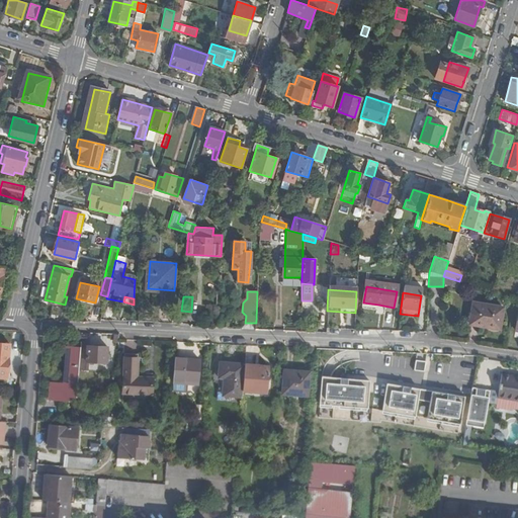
[(503,309),(473,303),(469,324),(499,329),(503,309)]
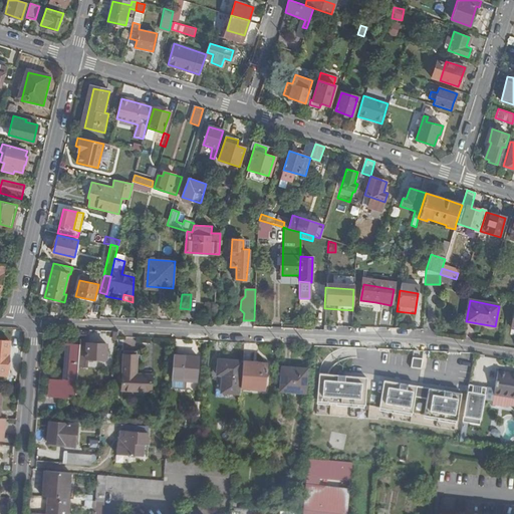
[(87,343),(80,342),(80,346),(79,359),(106,361),(107,344),(87,343)]
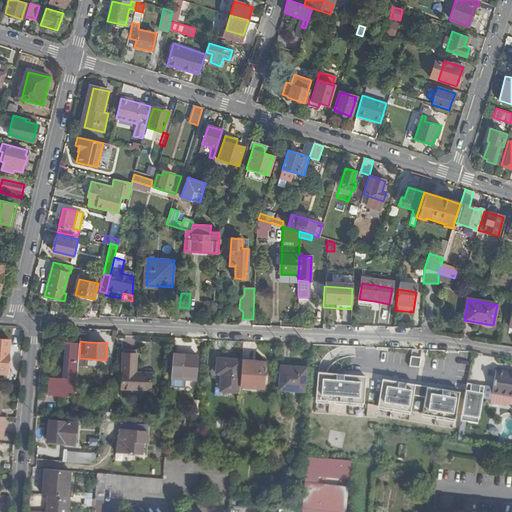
[(79,358),(80,345),(66,343),(63,379),(50,378),(49,394),(67,396),(68,392),(76,393),(79,358)]
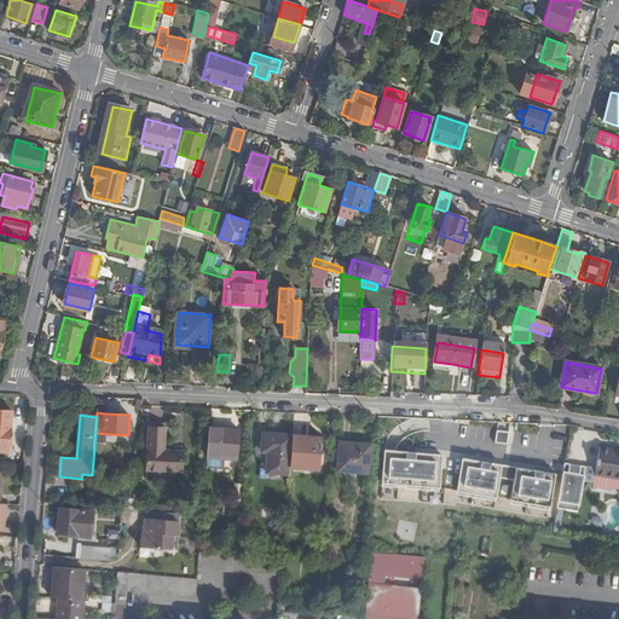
[(0,450),(9,451),(11,426),(0,424),(0,450)]
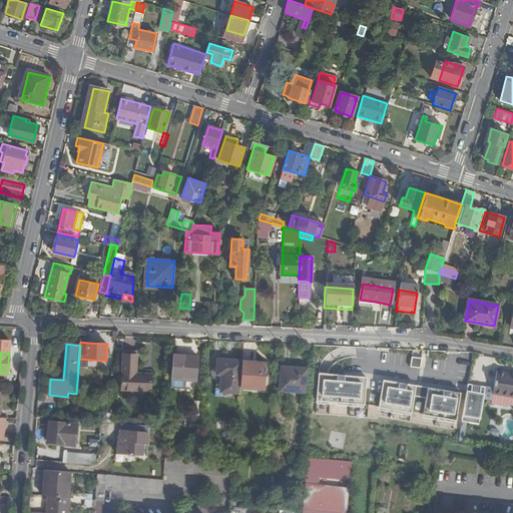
[(136,372),(137,353),(123,353),(121,388),(150,390),(151,373),(136,372)]
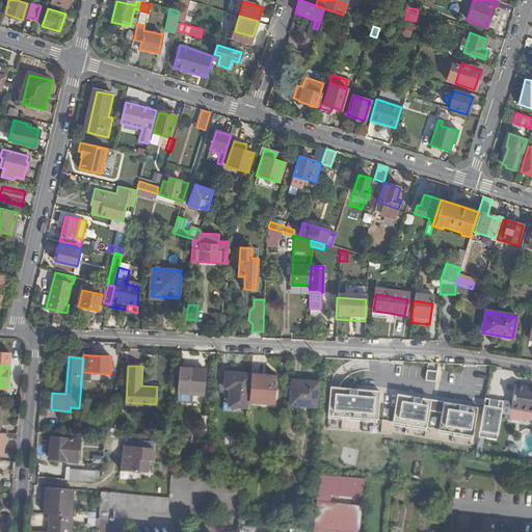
[(206,370),(181,368),(179,391),(204,394),(206,370)]
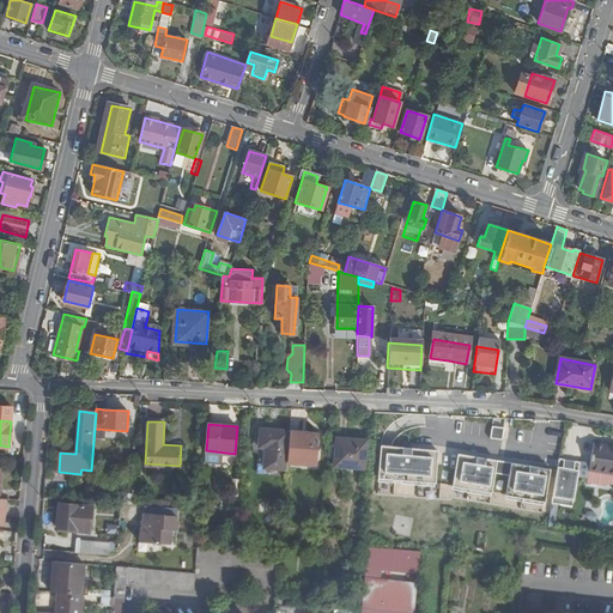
[(492,426),(491,436),(501,437),(502,428),(492,426)]
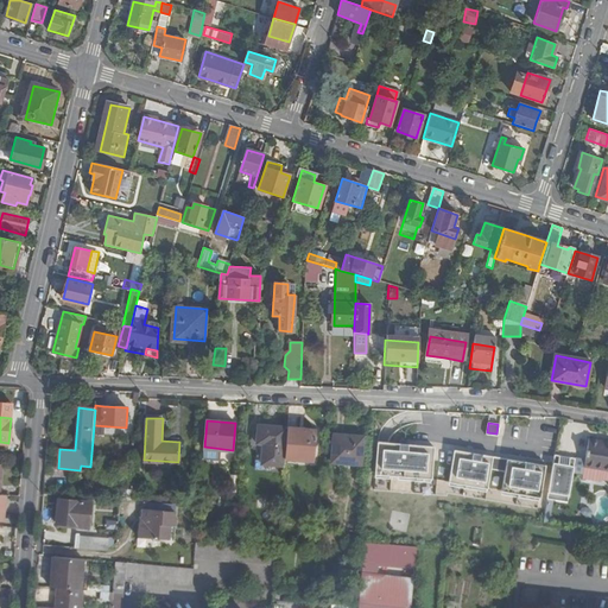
[(261,463),(285,466),(286,458),(289,428),(271,425),(259,425),(257,443),(264,444),(261,463)]
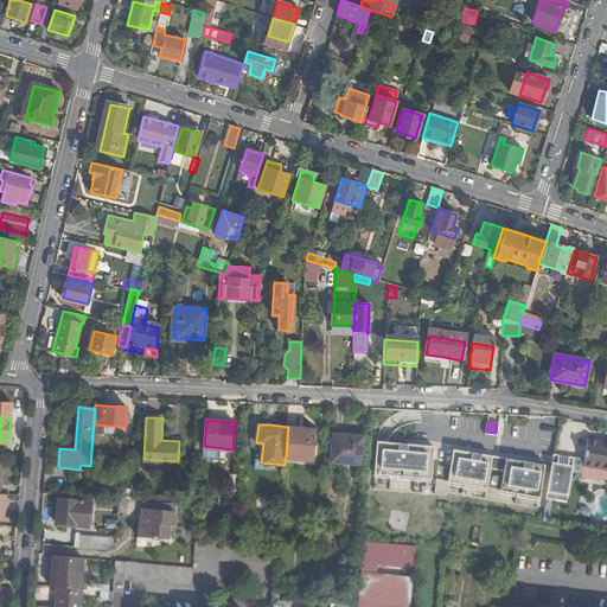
[(288,427),(286,458),(314,460),(317,428),(288,427)]
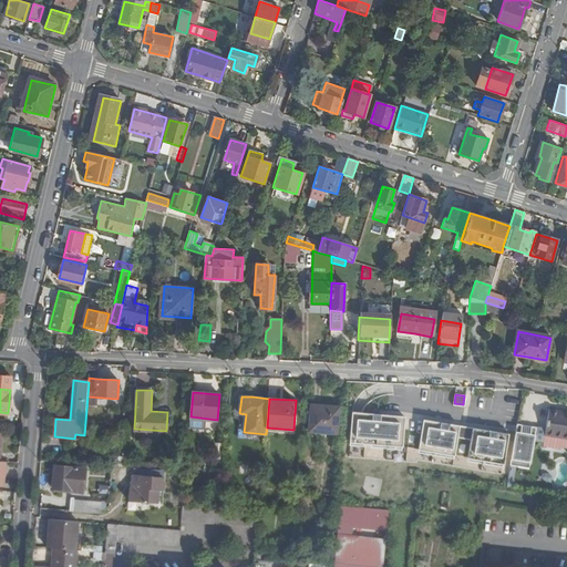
[(311,405),(310,431),(332,433),(334,418),(339,418),(340,408),(326,406),(311,405)]
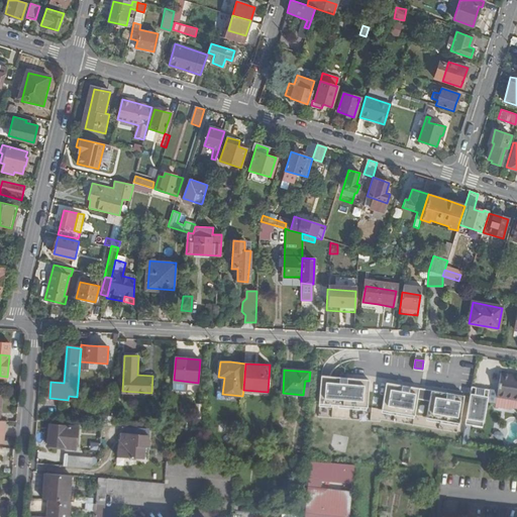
[(325,373),(320,373),(318,400),(368,404),(370,377),(344,375),(325,373)]
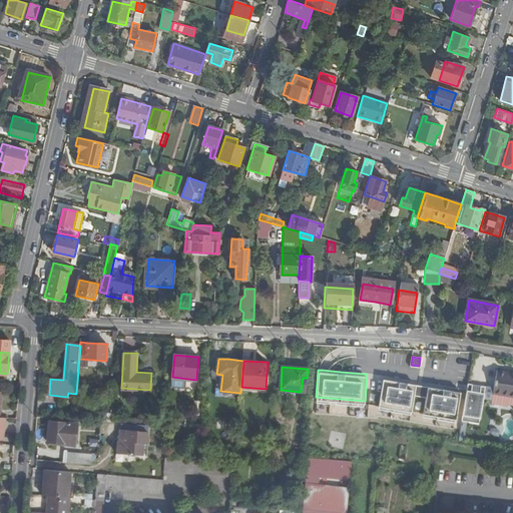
[(512,376),(496,373),(492,396),(491,403),(490,403),(489,406),(490,407),(494,408),(494,406),(505,408),(507,407),(512,408),(512,407),(512,376)]
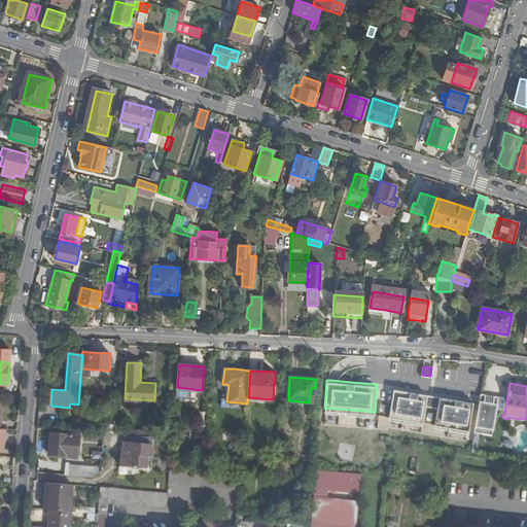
[(410,389),(393,387),(389,415),(422,420),(427,392),(410,389)]
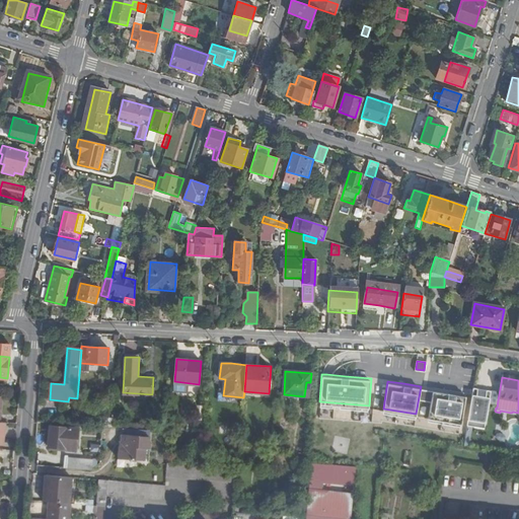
[(449,391),(432,388),(428,417),(462,422),(466,393),(449,391)]
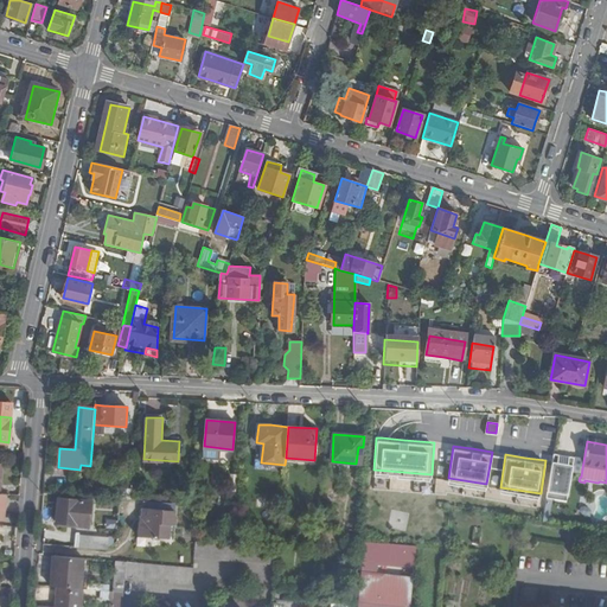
[(574,458),(553,454),(545,499),(567,503),(574,458)]
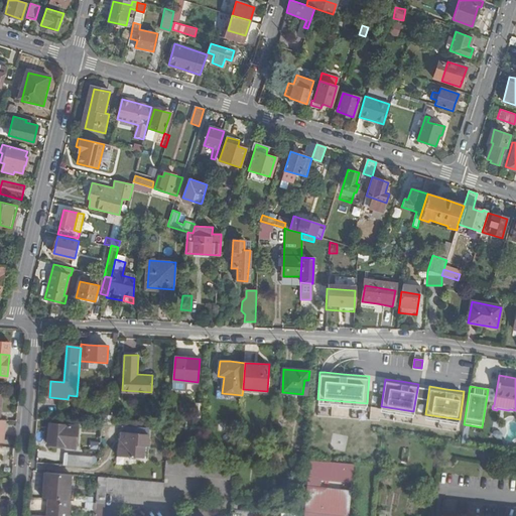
[(371,406),(369,417),(379,418),(381,408),(371,406)]
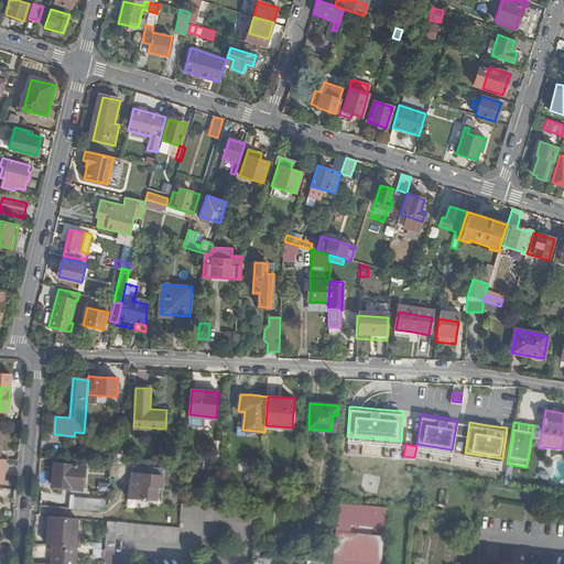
[(115,455),(114,464),(122,465),(123,455),(115,455)]
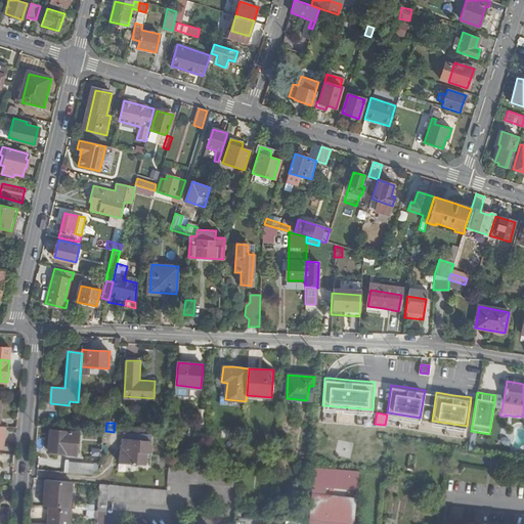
[(230,438),(231,428),(221,427),(221,438),(230,438)]
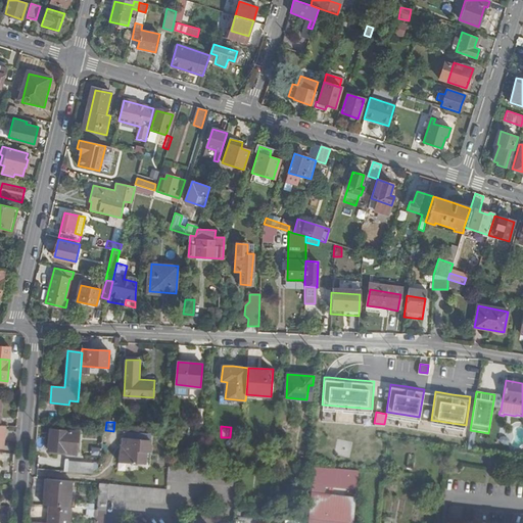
[(76,453),(77,431),(50,429),(48,450),(76,453)]
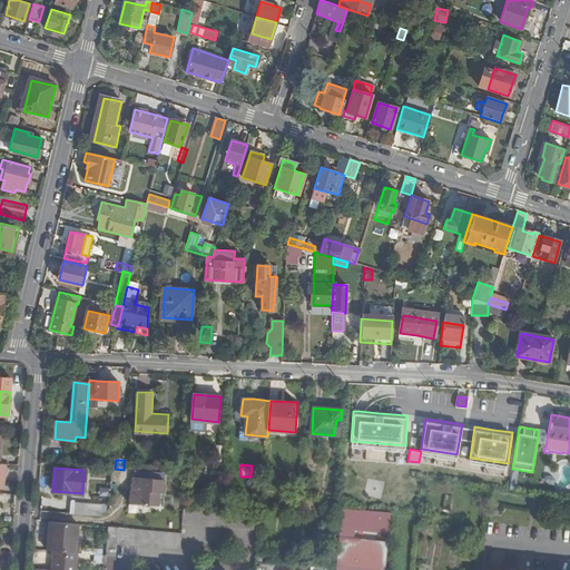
[(164,494),(166,473),(137,471),(135,490),(131,490),(130,504),(159,508),(160,494),(164,494)]
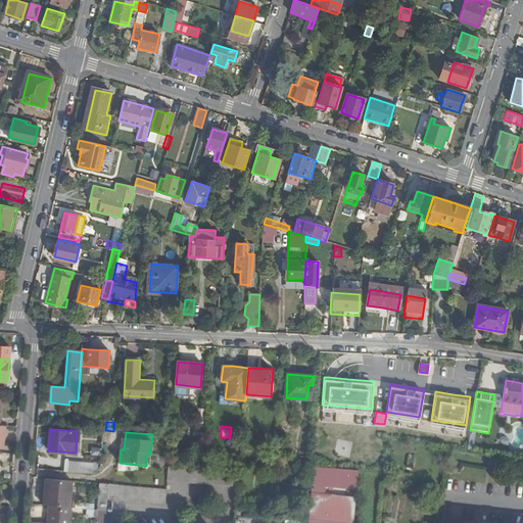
[(67,462),(66,472),(93,473),(93,464),(67,462)]
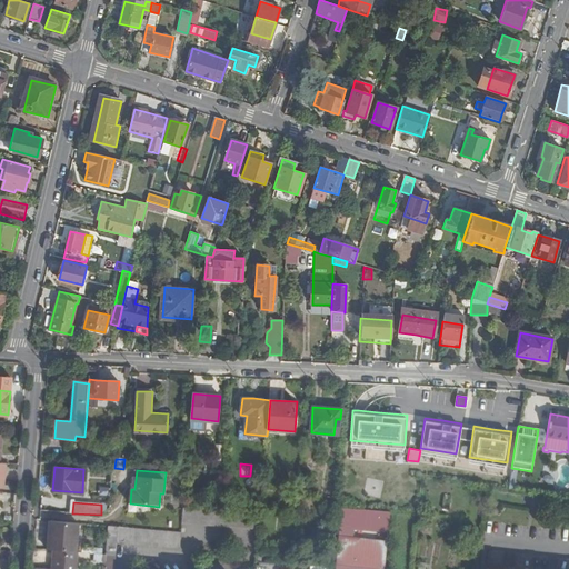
[(386,568),(390,511),(340,508),(337,565),(336,568),(386,568)]
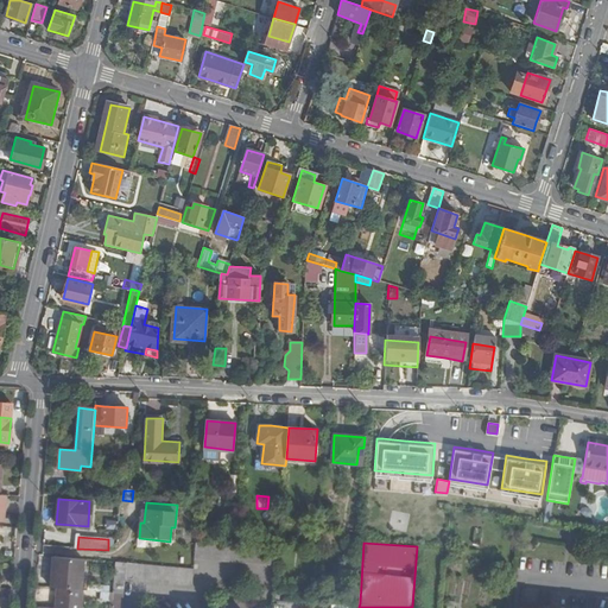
[(52,557),(50,589),(56,589),(71,590),(74,558),(52,557)]
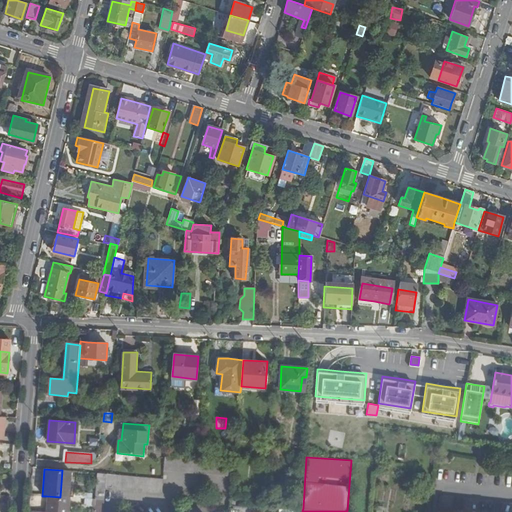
[(97,500),(104,501),(105,487),(106,474),(100,474),(97,500)]
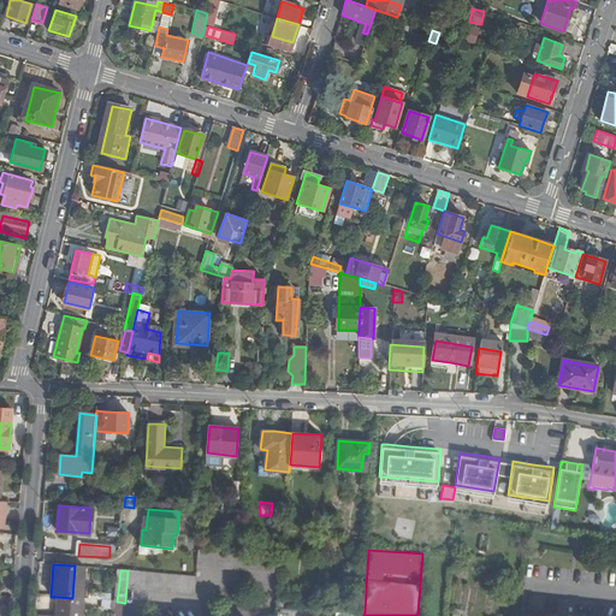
[(128,570),(126,586),(135,586),(135,588),(195,593),(196,576),(128,570)]
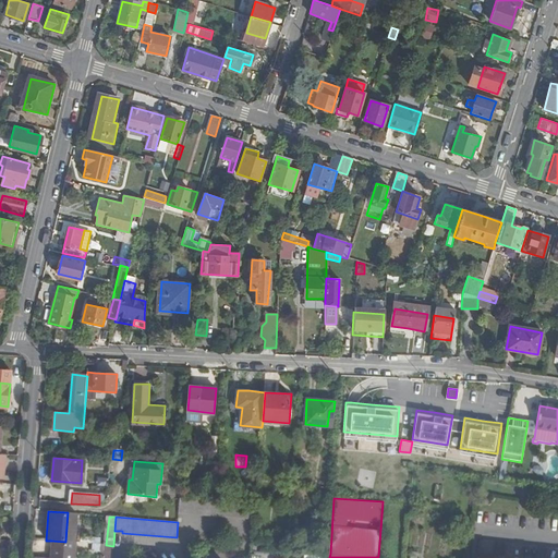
[(65,542),(51,541),(50,556),(38,555),(38,557),(69,557),(71,542),(65,542)]
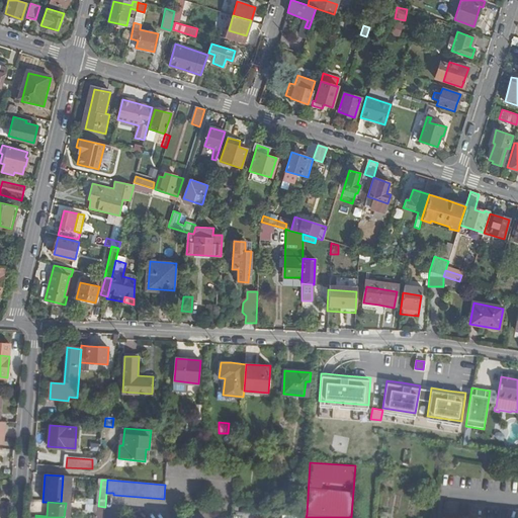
[(97,517),(104,517),(105,507),(98,506),(97,517)]
